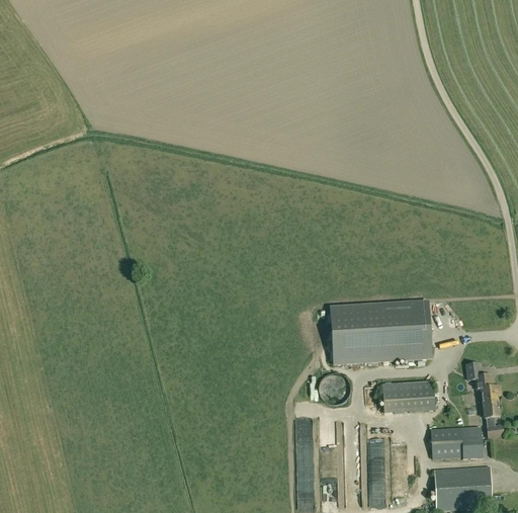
[(333,360),(431,354),(428,300),(330,305),(333,360)]
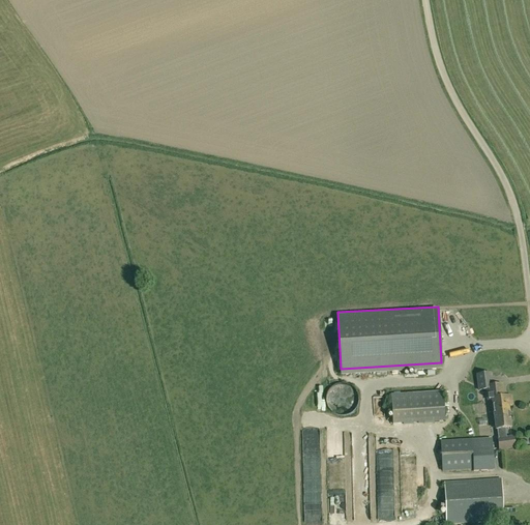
[(500,403),(508,402),(512,401),(511,394),(504,394),(502,381),(492,382),(490,369),(477,371),(478,385),(487,384),(488,396),(492,395),(493,408),(496,408),(496,407),(500,406),(500,403)]
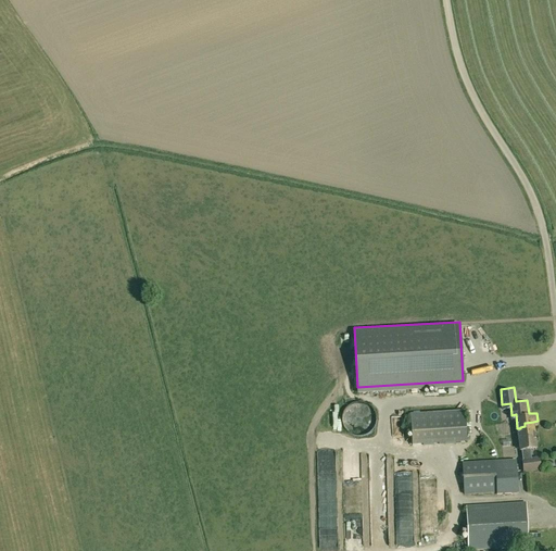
[(373,425),(375,421),(376,415),(375,410),(373,405),(369,401),(364,399),(359,398),(354,398),(349,400),(344,404),(342,409),(341,414),(342,420),(344,425),(348,428),(353,431),(357,433),(363,431),(368,429),(373,425)]
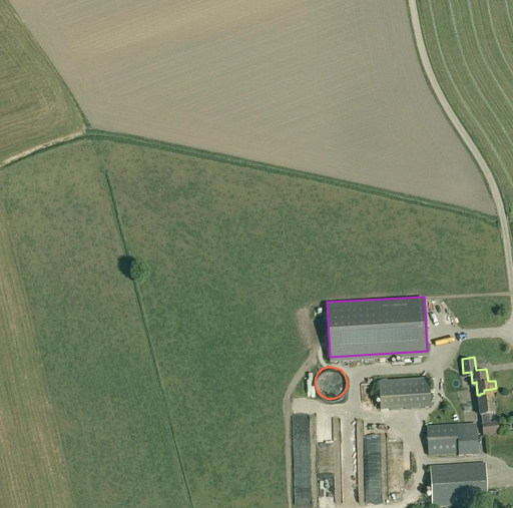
[(380,407),(430,404),(429,375),(379,378),(380,407)]
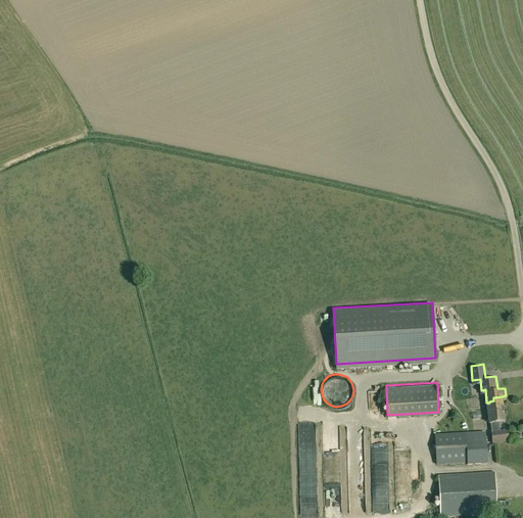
[(504,418),(502,396),(493,397),(493,401),(489,402),(489,403),(486,403),(487,410),(489,420),(490,420),(491,429),(492,439),(508,437),(507,427),(500,428),(498,419),(504,418)]
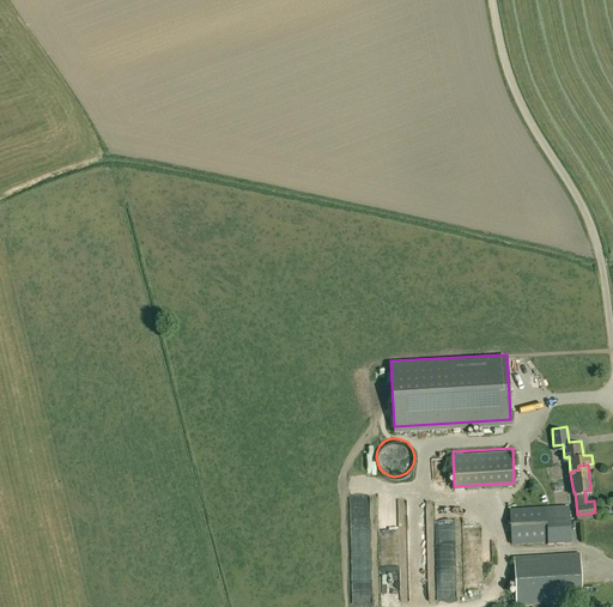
[(389,495),(376,495),(377,526),(390,526),(389,495)]
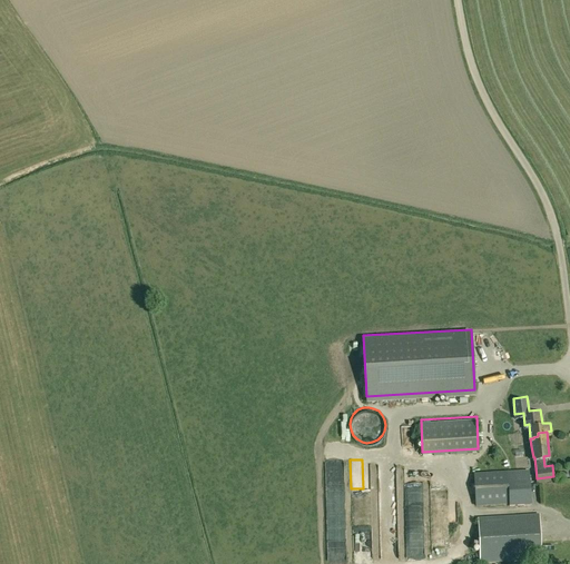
[(529,466),(508,467),(473,470),(475,502),(510,501),(531,498),(529,466)]
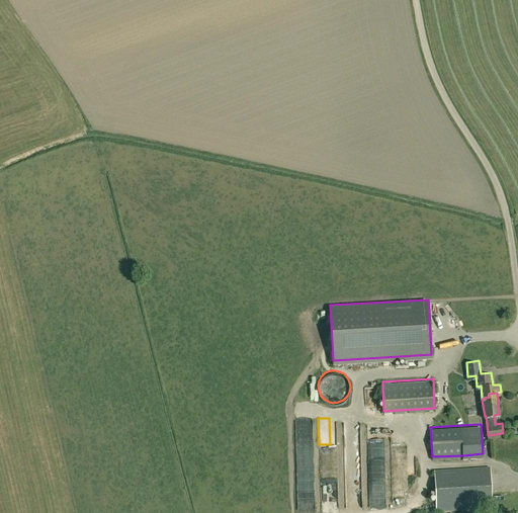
[(387,438),(387,452),(403,452),(403,438),(387,438)]
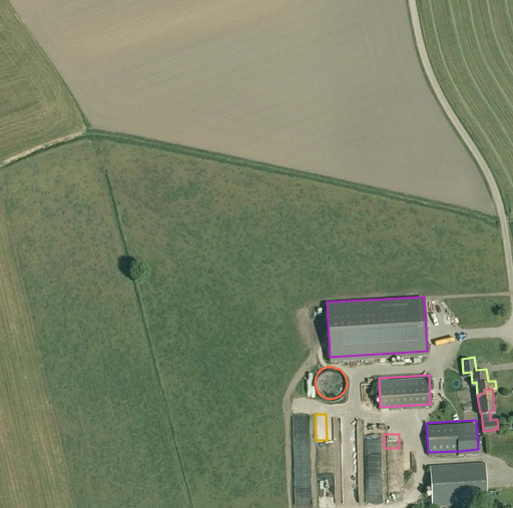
[(385,456),(386,491),(401,490),(400,455),(385,456)]
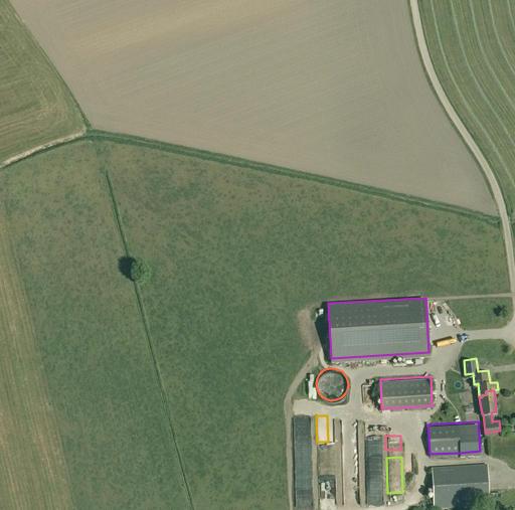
[(434,506),(490,502),(487,461),(432,465),(434,506)]
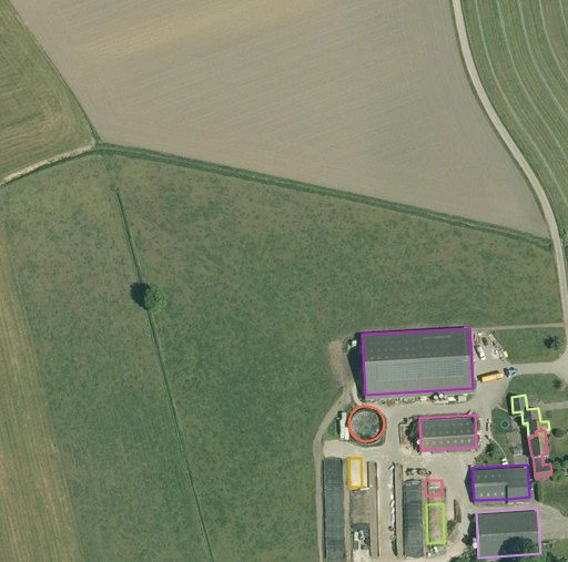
[(367,549),(366,511),(351,512),(352,549),(367,549)]
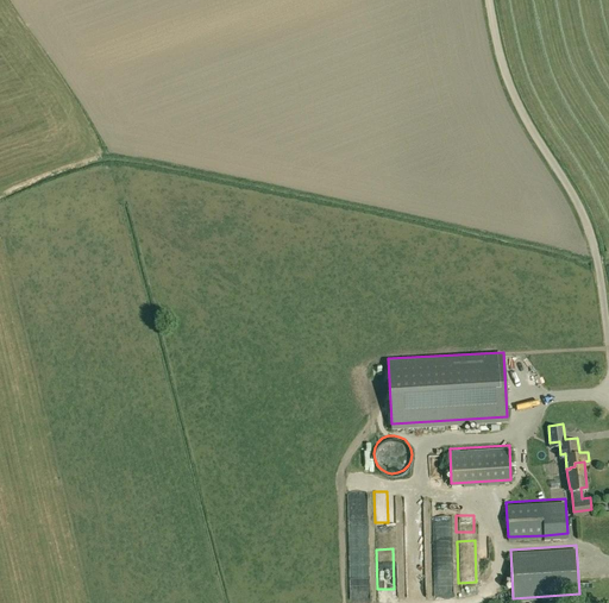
[(420,583),(418,572),(407,573),(409,584),(420,583)]
